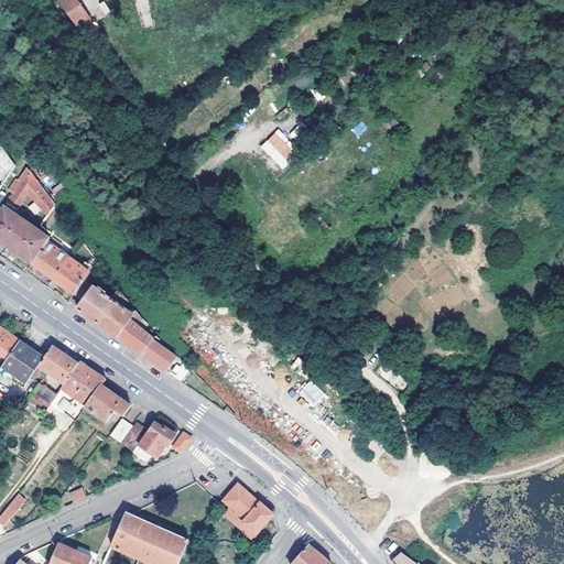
[(58,0),(82,31),(93,22),(76,0),(58,0)]
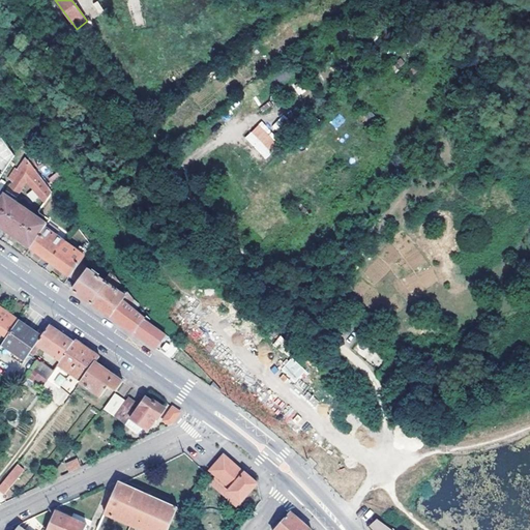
[(277,130),(286,121),(282,117),(272,126),(277,130)]
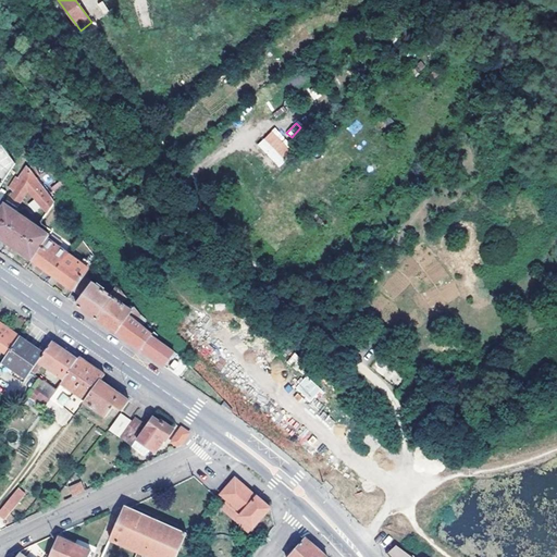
[(294,152),(282,140),(285,137),(275,127),(257,145),(279,168),(294,152)]
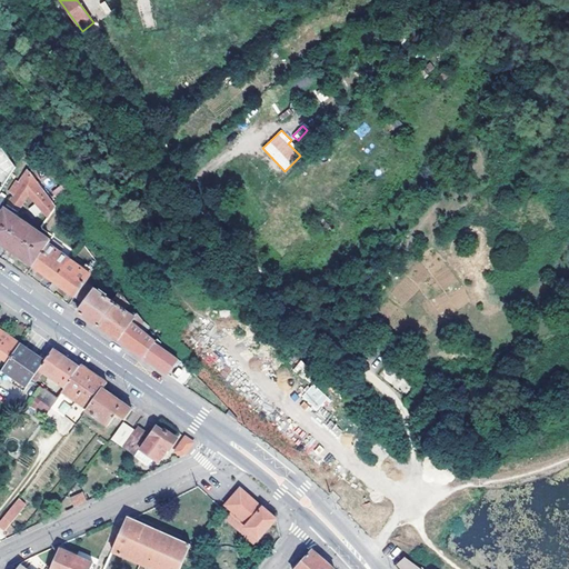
[(20,179),(25,182),(30,173),(27,170),(20,179)]
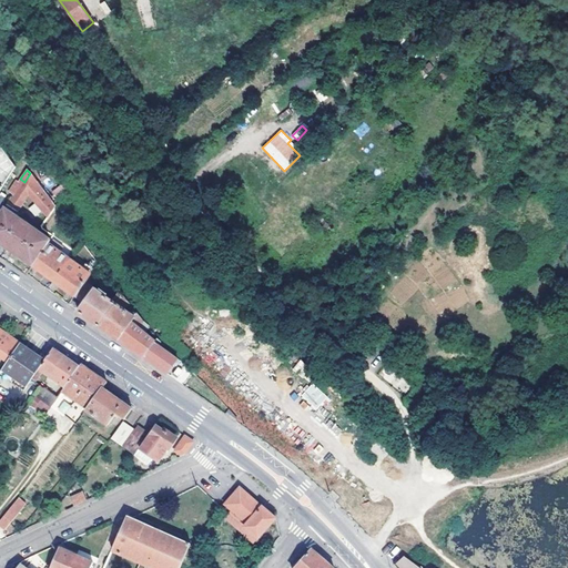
[(14,195),(20,188),(14,183),(9,191),(14,195)]
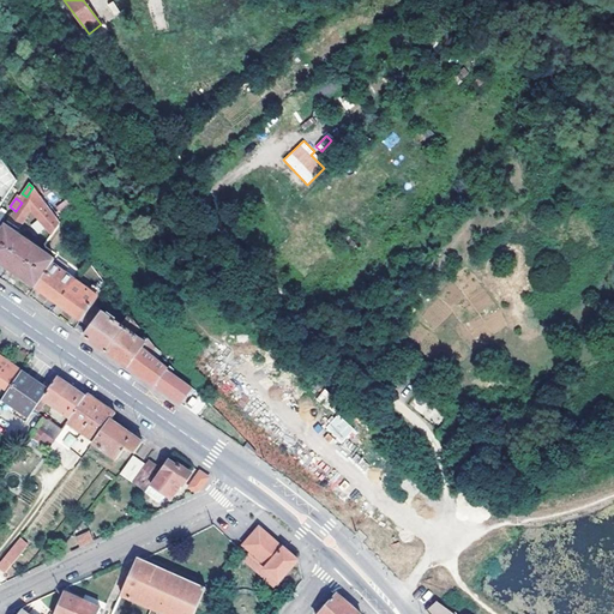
[(20,228),(32,211),(24,200),(22,203),(16,211),(8,222),(14,227),(20,228)]
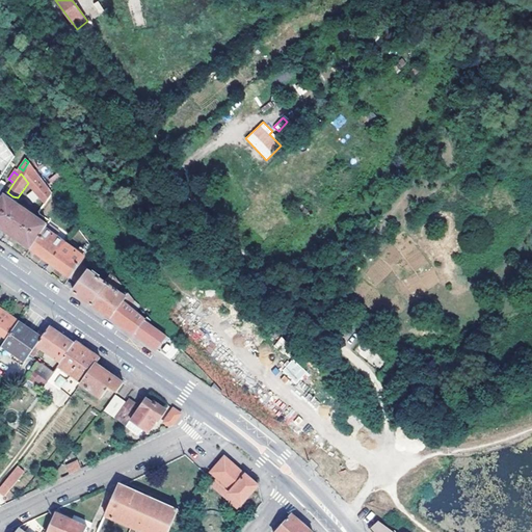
[(33,188),(47,204),(54,194),(42,178),(33,188)]
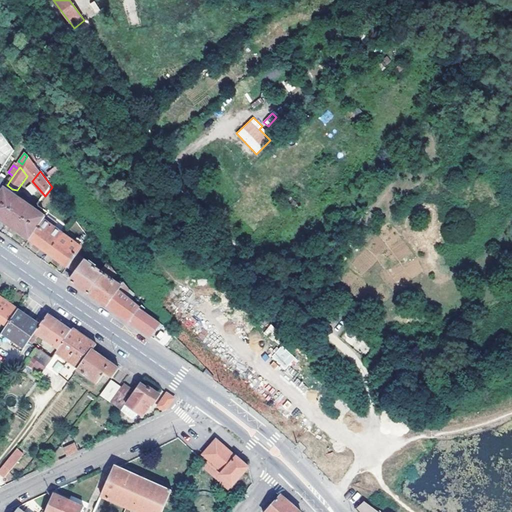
[(0,195),(0,219),(30,241),(40,225),(45,218),(5,189),(0,195)]
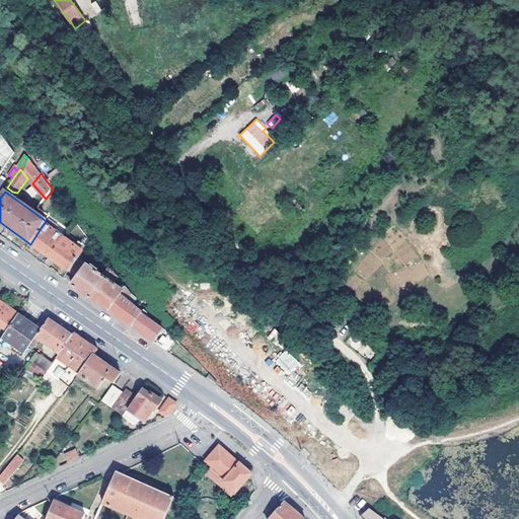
[(50,256),(60,242),(41,228),(30,244),(39,249),(50,256)]
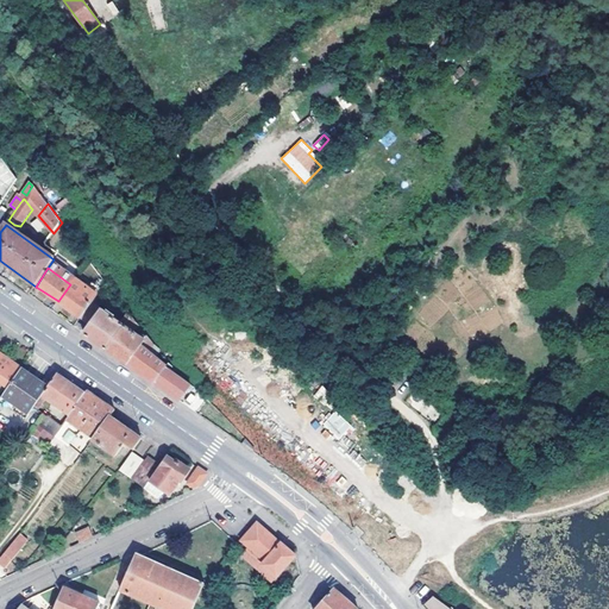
[(81,318),(92,302),(93,300),(70,284),(58,301),(68,308),(81,318)]
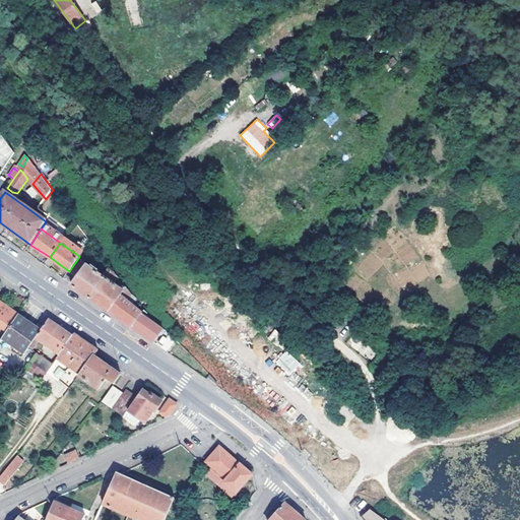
[(90,298),(105,278),(102,275),(91,268),(93,266),(91,264),(89,266),(78,258),(69,271),(77,277),(72,284),(77,288),(90,298)]
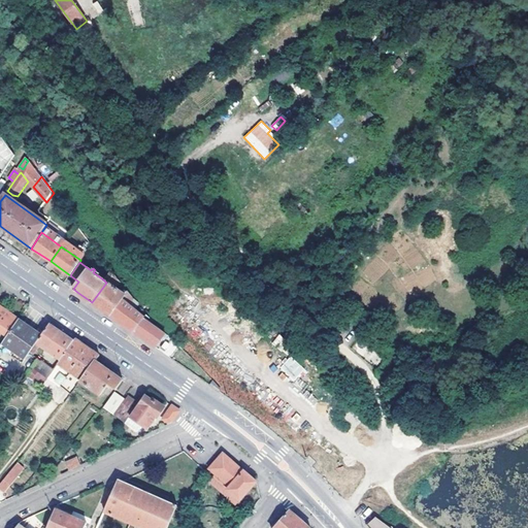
[(110,270),(103,279),(106,283),(113,273),(110,270)]
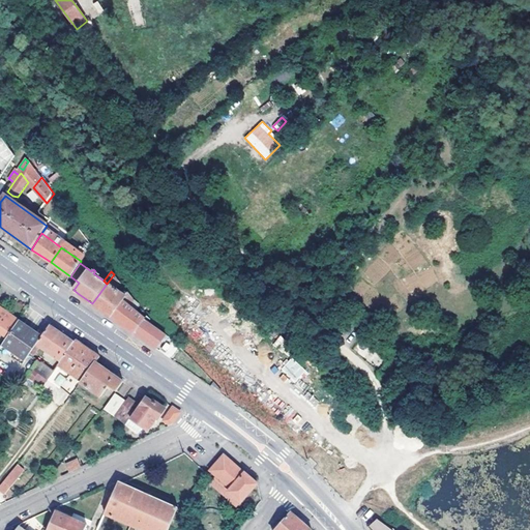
[(111,316),(124,297),(115,289),(120,283),(114,274),(107,284),(92,303),(101,310),(106,313),(111,316)]
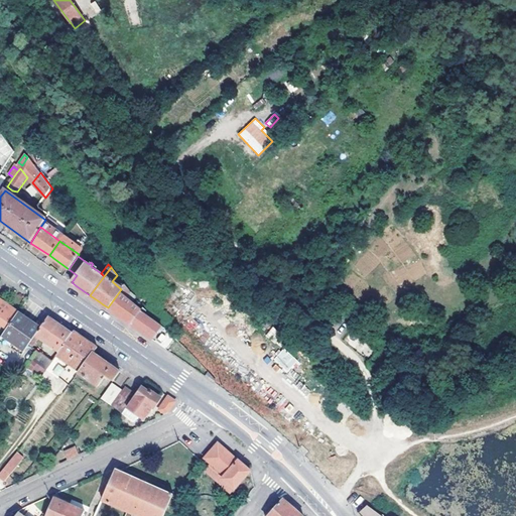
[(142,309),(125,297),(130,291),(124,284),(121,289),(108,307),(120,316),(130,324),(141,310),(142,309)]
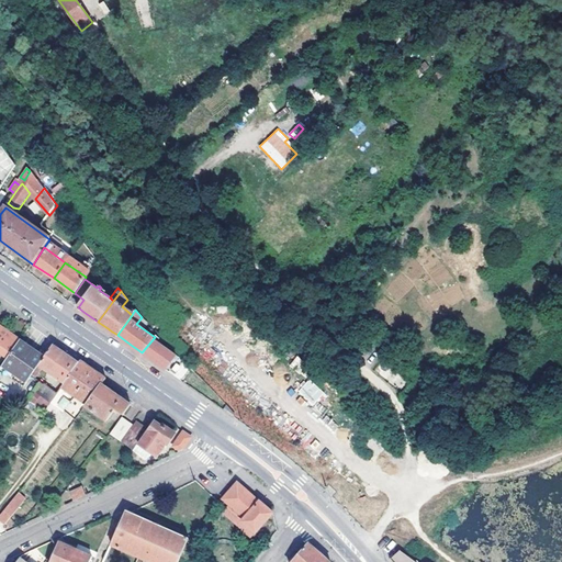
[(0,351),(12,335),(0,326),(0,351)]
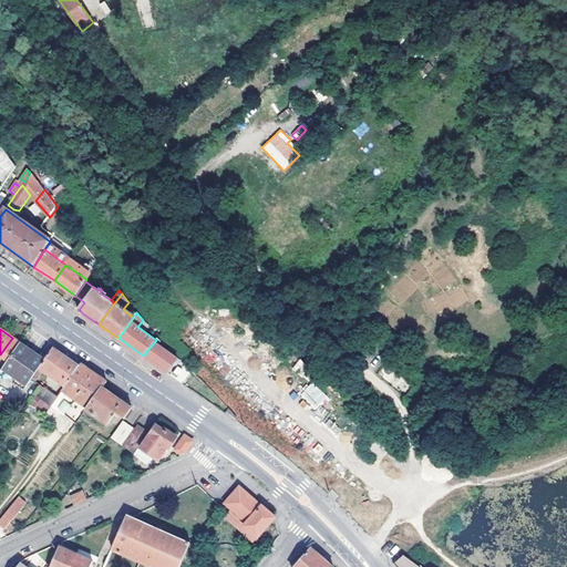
[(21,342),(12,338),(0,354),(9,360),(21,342)]
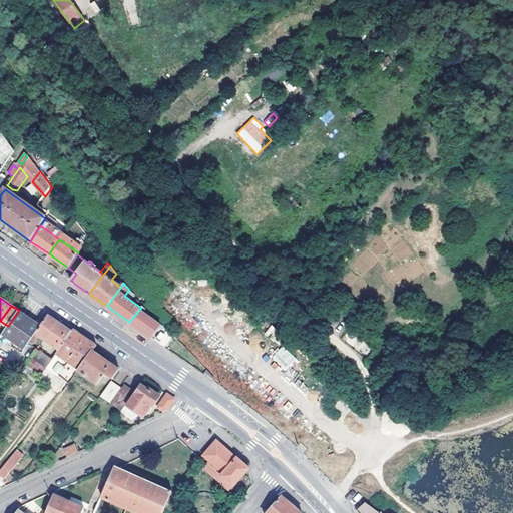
[(141,330),(151,337),(160,324),(140,309),(129,322),(141,330)]
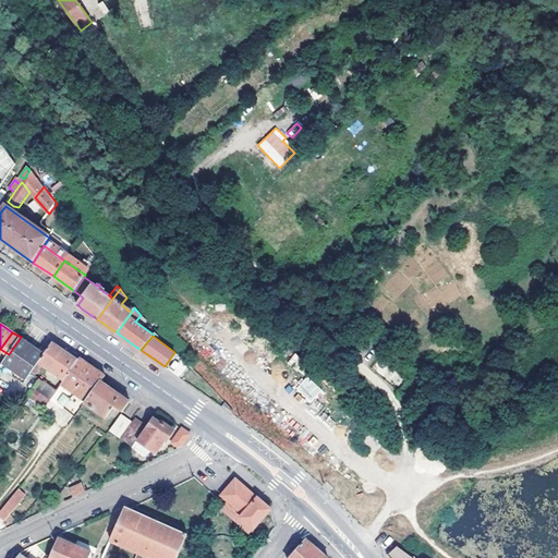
[(31,344),(21,337),(9,354),(7,358),(28,373),(37,361),(44,353),(34,347),(31,344)]
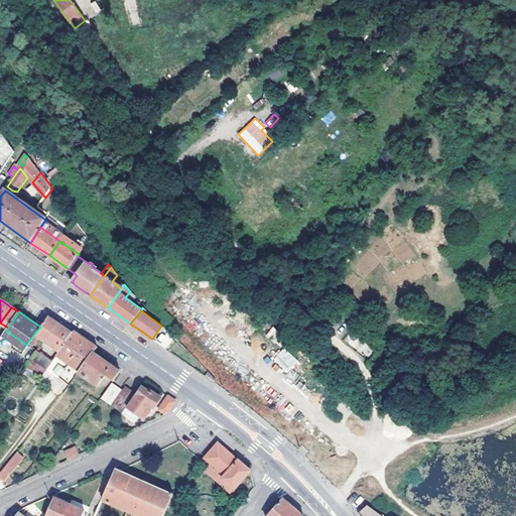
[(79,370),(78,372),(97,386),(106,375),(113,381),(120,371),(108,362),(94,352),(98,347),(85,338),(74,331),(73,333),(61,326),(47,316),(40,327),(34,334),(39,337),(39,338),(58,351),(57,353),(79,370)]
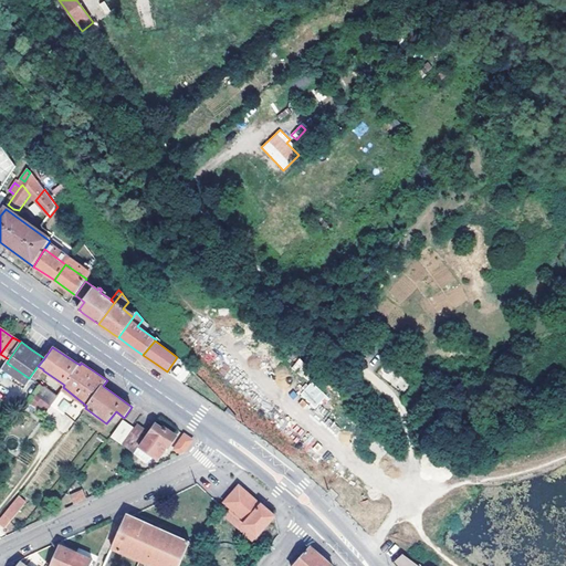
[(180,365),(173,371),(180,381),(188,375),(180,365)]
